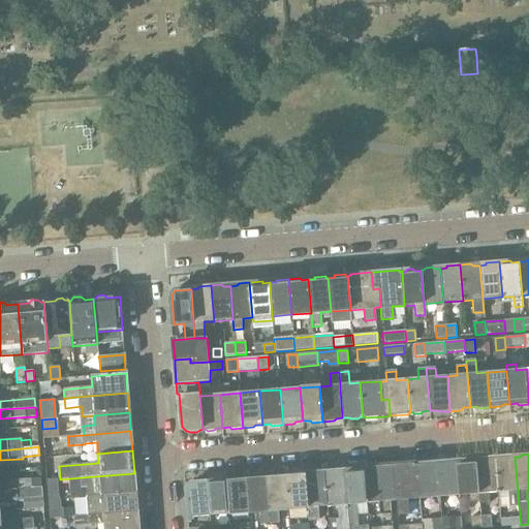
[(498,492),(507,491),(509,506),(519,505),(515,457),(508,458),(506,456),(495,457),(498,492)]
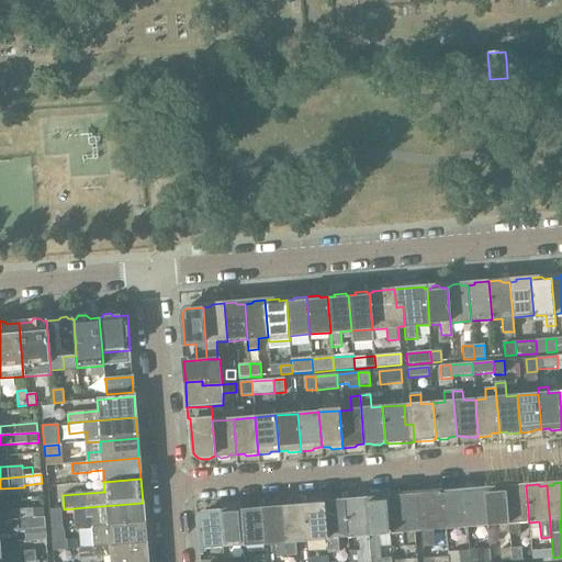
[(509,532),(508,532),(509,536),(519,535),(519,524),(529,523),(526,485),(512,486),(512,489),(505,490),(509,532)]
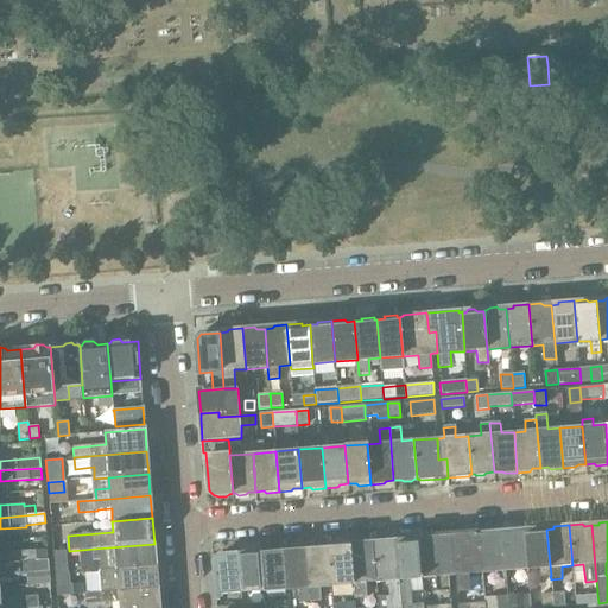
[(527,569),(540,568),(540,576),(550,576),(551,576),(546,530),(539,530),(537,527),(524,529),(527,569)]
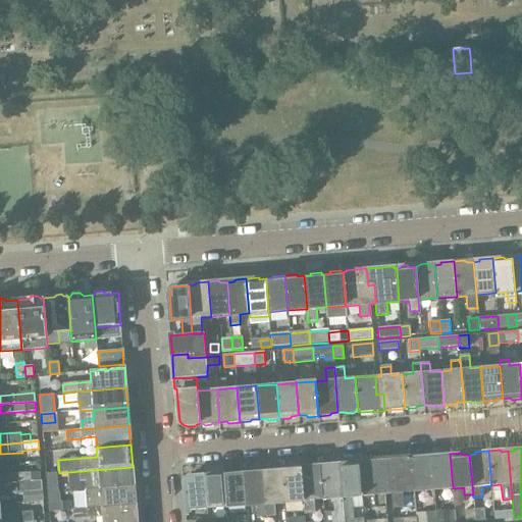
[(437,457),(430,458),(433,490),(453,488),(450,454),(439,455),(437,457)]
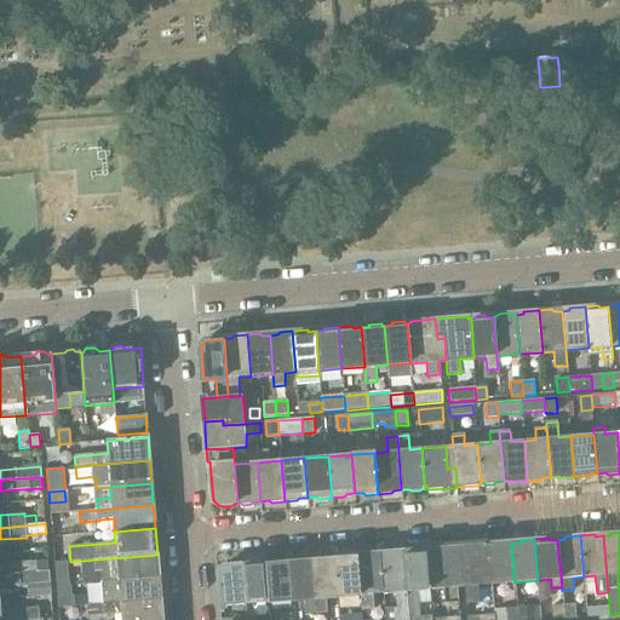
[(491,545),(489,545),(492,584),(515,583),(511,544),(504,544),(501,541),(494,543),(492,545),(491,545)]
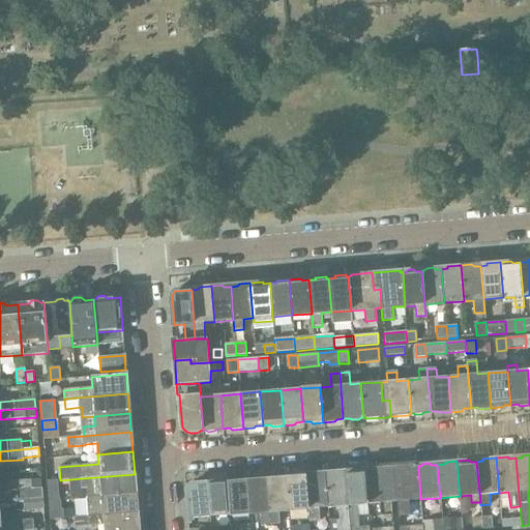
[(415,465),(394,466),(388,467),(389,483),(395,482),(398,501),(399,514),(409,513),(408,500),(420,499),(418,466),(415,466),(415,465)]
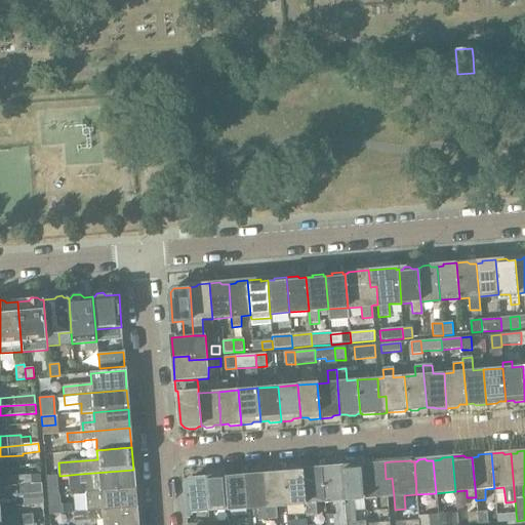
[(386,479),(385,462),(364,463),(364,466),(361,466),(364,499),(376,498),(377,511),(388,510),(387,497),(394,496),(392,478),(386,479)]
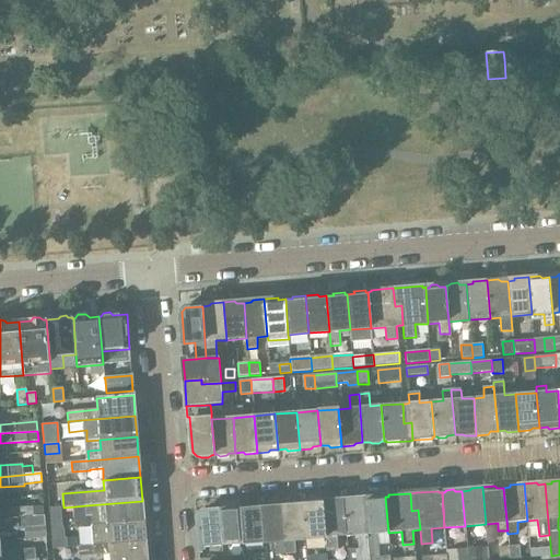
[(388,533),(385,497),(384,497),(384,498),(383,498),(382,496),(371,497),(371,499),(364,499),(369,559),(389,559),(391,559),(391,557),(378,558),(377,534),(388,533)]
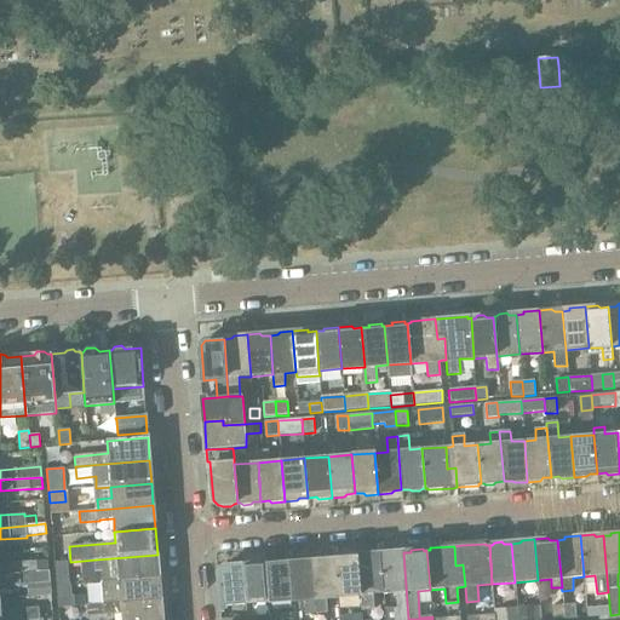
[(408,619),(403,552),(396,554),(396,551),(380,552),(384,593),(395,592),(396,609),(384,609),(385,619),(408,619)]
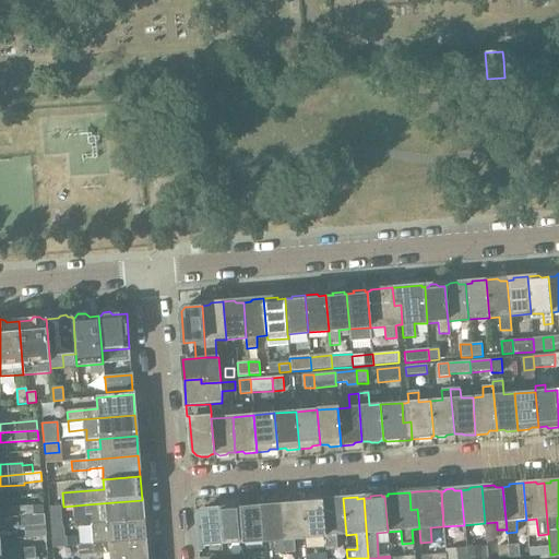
[(334,536),(346,535),(343,498),(329,499),(329,501),(322,501),(325,537),(324,537),(325,549),(335,549),(334,536)]
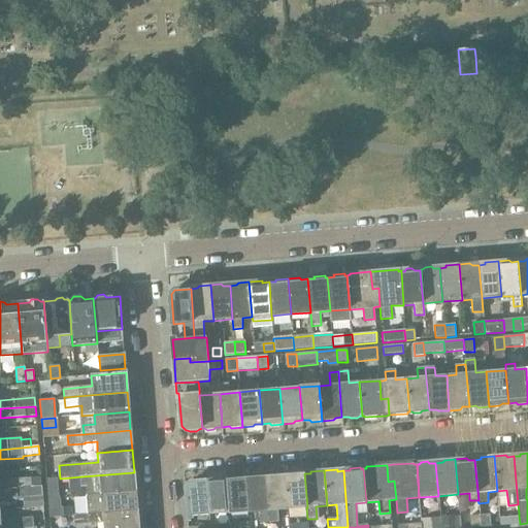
[(134,472),(81,476),(81,486),(87,485),(88,495),(135,491),(134,472)]
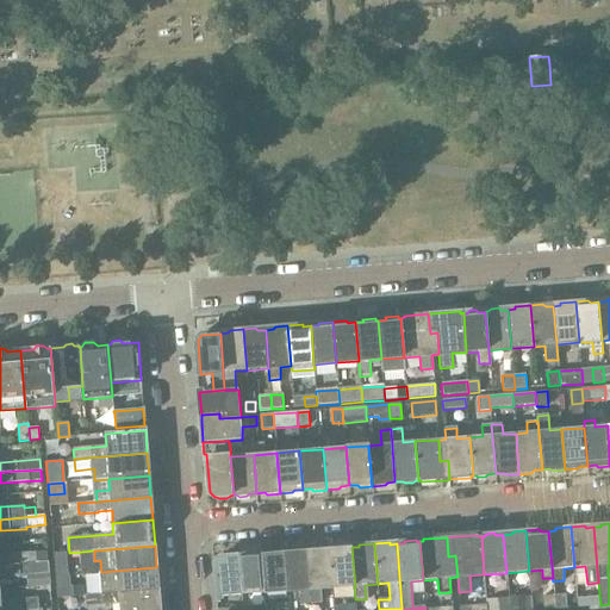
[(344,546),(329,547),(332,587),(354,586),(355,586),(352,547),(344,548),(344,546)]
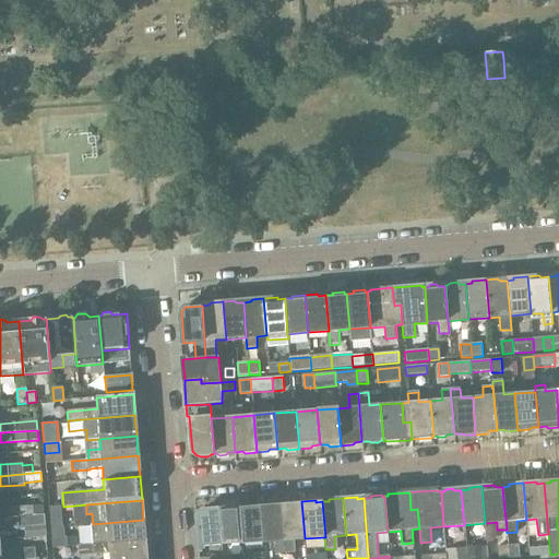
[(294,539),(305,538),(301,501),(287,502),(288,504),(281,504),(285,554),(295,552),(294,539)]
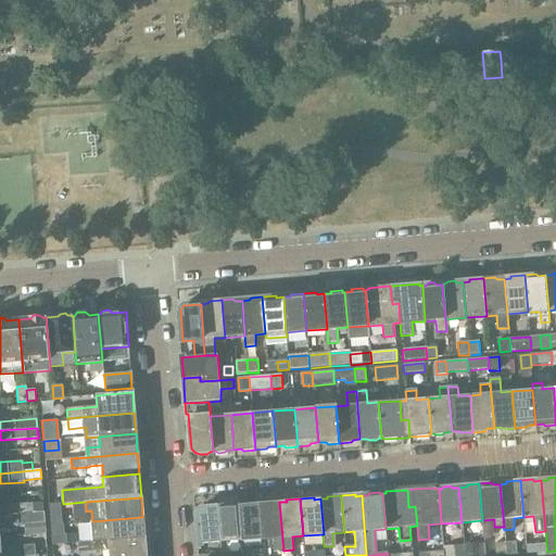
[(273,501),(258,502),(262,539),(273,538),(274,552),(283,551),(279,502),(273,503),(273,501)]
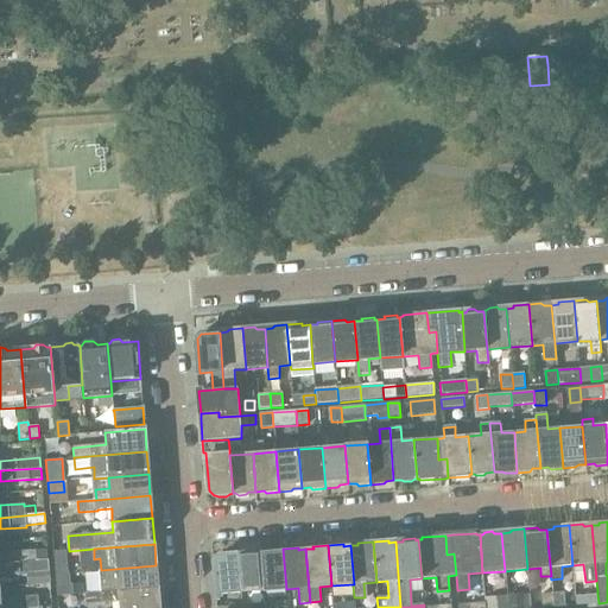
[(264,591),(286,589),(283,549),(268,550),(268,552),(261,553),(264,591)]
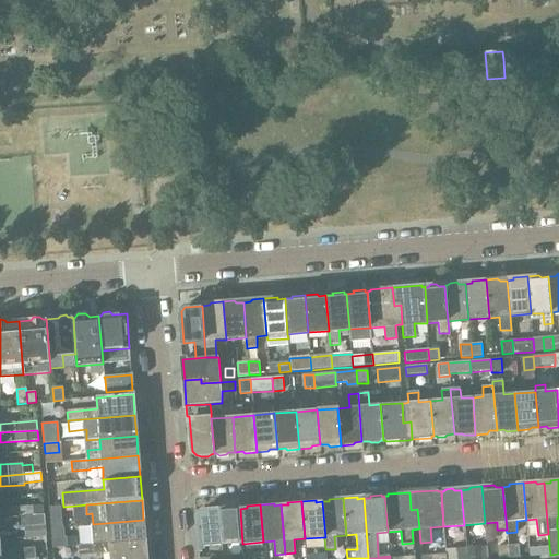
[(0,519),(45,515),(44,506),(0,509),(0,519)]
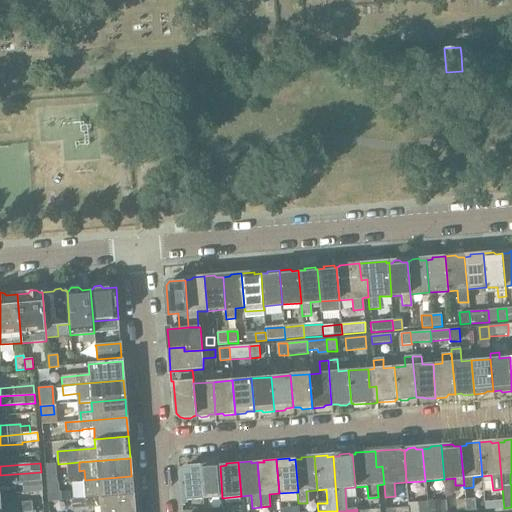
[(46,483),(57,482),(56,463),(45,464),(46,483)]
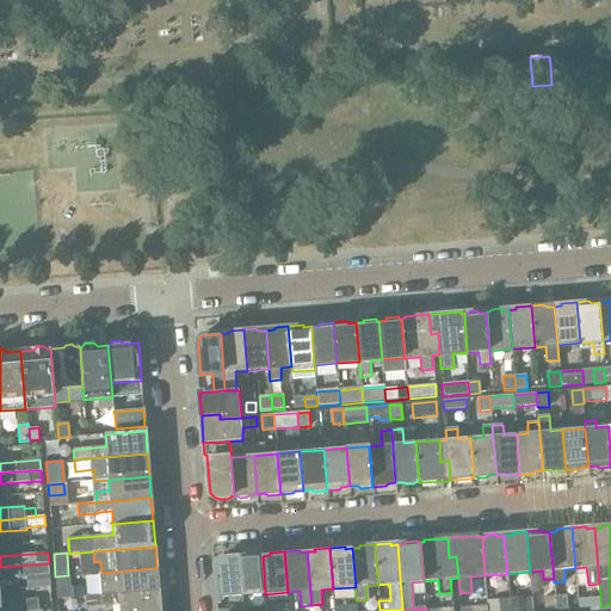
[(242,557),(239,557),(242,596),(265,594),(263,556),(254,556),(254,554),(242,555),(242,557)]
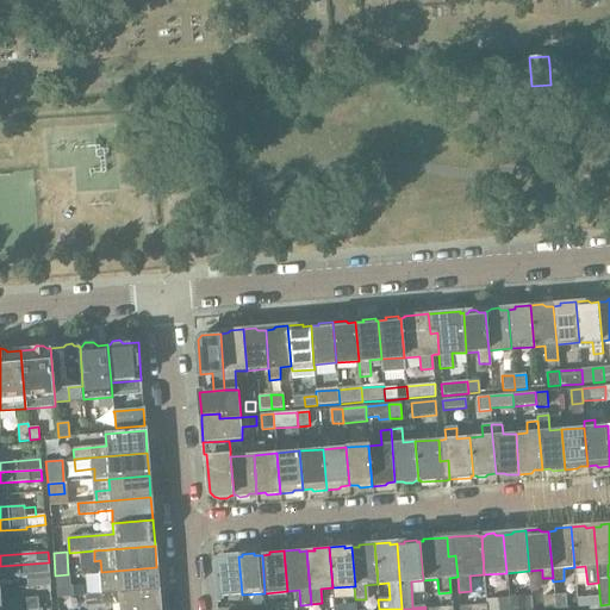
[(218,597),(242,595),(238,556),(235,556),(235,554),(221,555),(222,558),(221,558),(216,564),(218,597)]
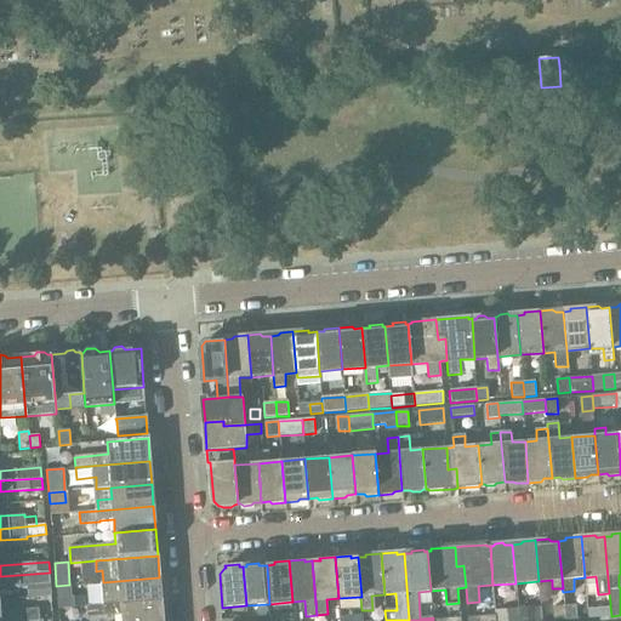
[(0,587),(36,585),(38,598),(51,597),(50,573),(0,576),(0,587)]
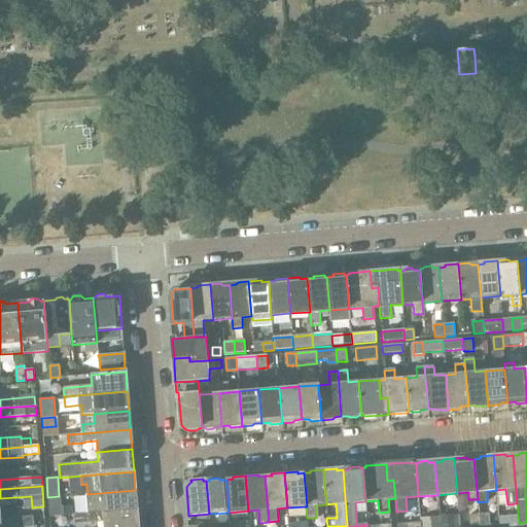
[(137,510),(135,490),(88,494),(86,494),(88,514),(137,510)]
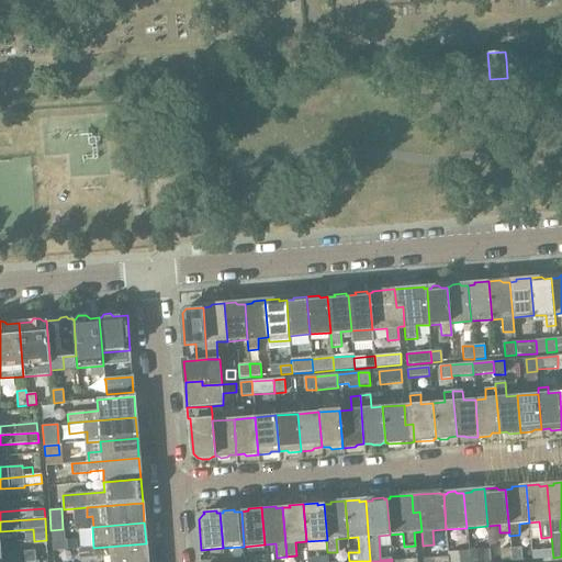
[(64,529),(63,529),(51,530),(53,551),(67,550),(67,541),(65,541),(64,529)]
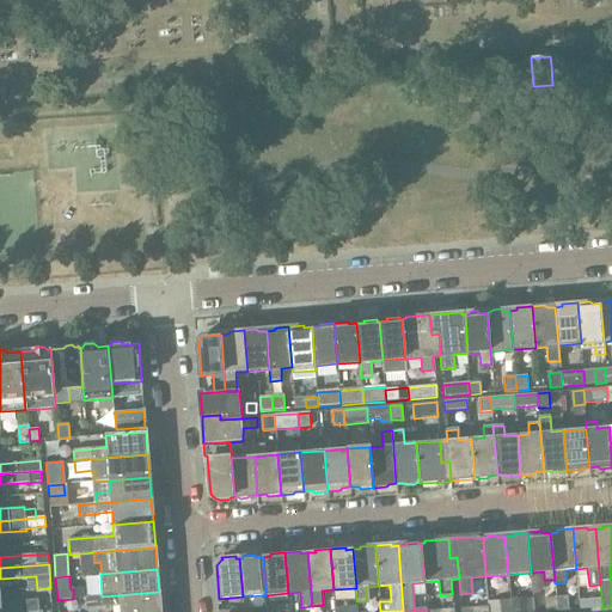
[(159,611),(159,592),(102,597),(85,598),(86,609),(120,605),(120,611),(159,611)]
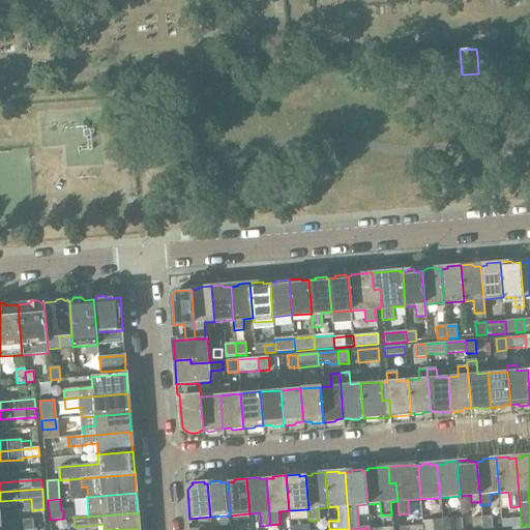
[(0,529),(28,529),(34,529),(34,526),(34,521),(1,524),(0,514),(0,529)]
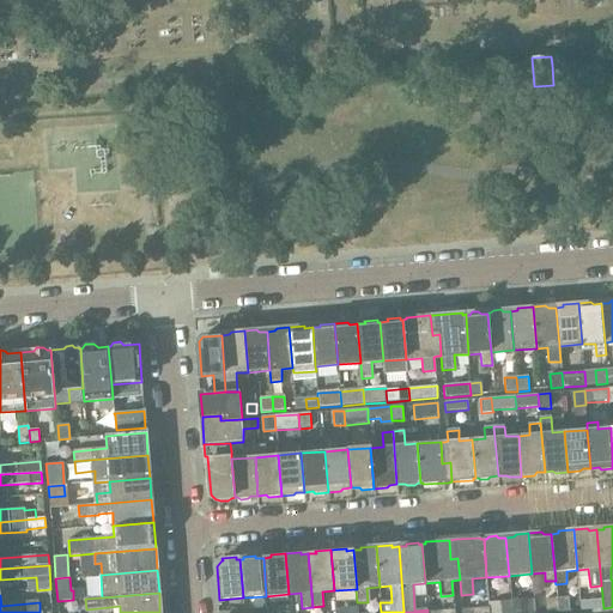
[(569,598),(557,599),(558,612),(570,612),(569,598)]
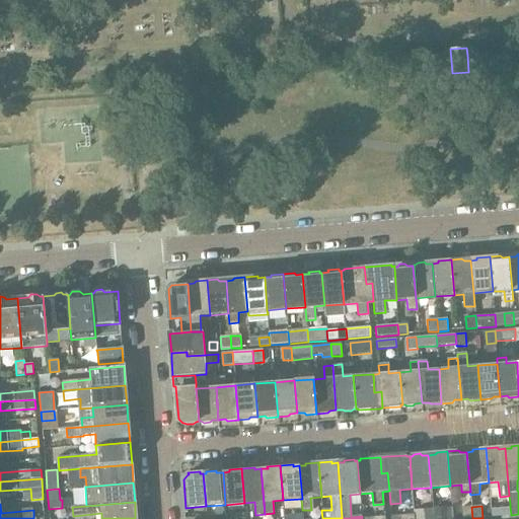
[(462,518),(467,518),(472,518),(471,507),(462,508),(462,518)]
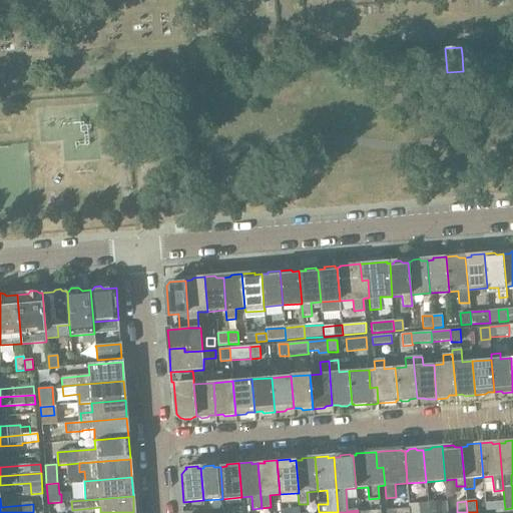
[(504,501),(485,503),(486,511),(505,509),(504,501)]
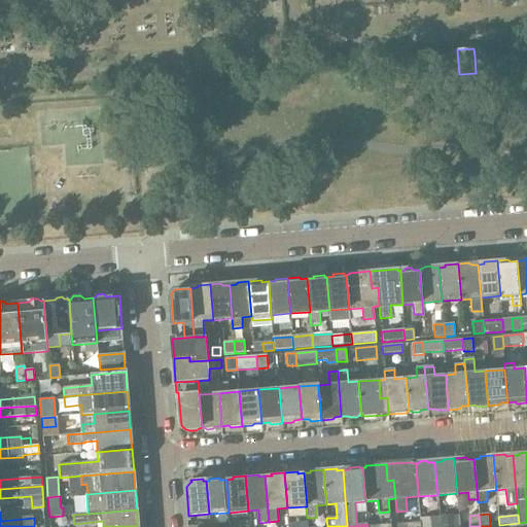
[(459,526),(459,516),(440,518),(440,526),(459,526)]
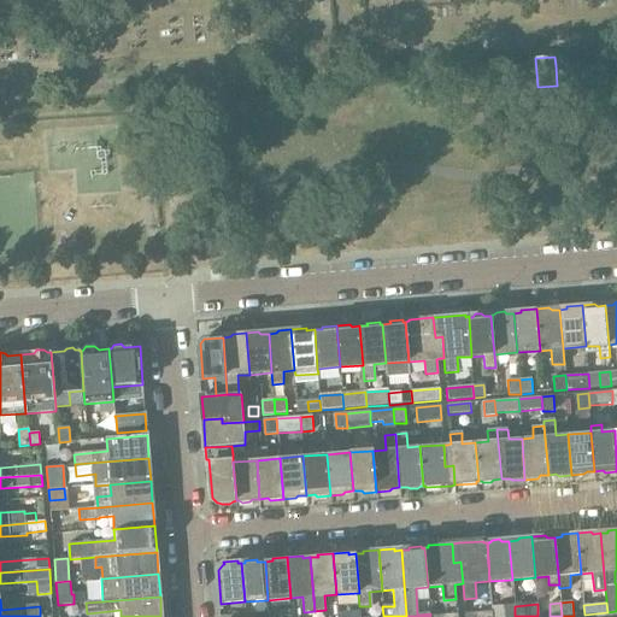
[(492,609),(493,611),(492,616),(515,616),(515,606),(492,609)]
